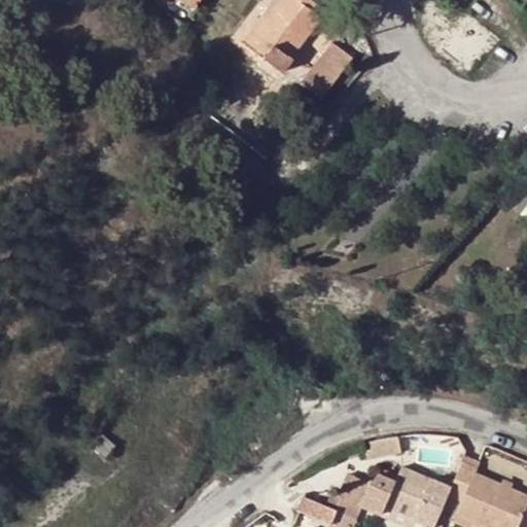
[(309,9),(300,2),(301,0),(273,0),(242,41),(280,71),(291,57),(288,55),(318,16),(309,9)]
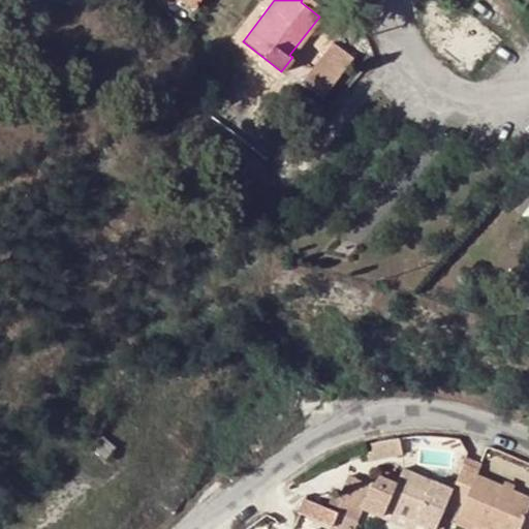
[(313,0),(302,0),(301,2),(310,9),(316,2),(313,0)]
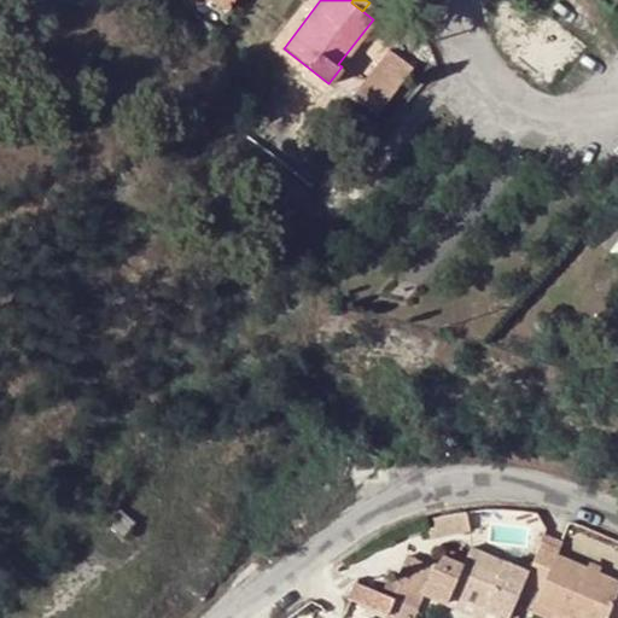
[(377,111),(409,65),(386,50),(355,94),(377,111)]
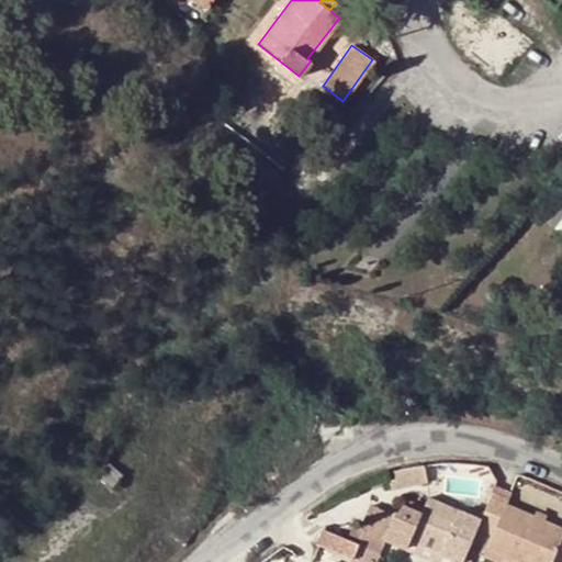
[(120,473),(98,458),(89,470),(111,486),(120,473)]
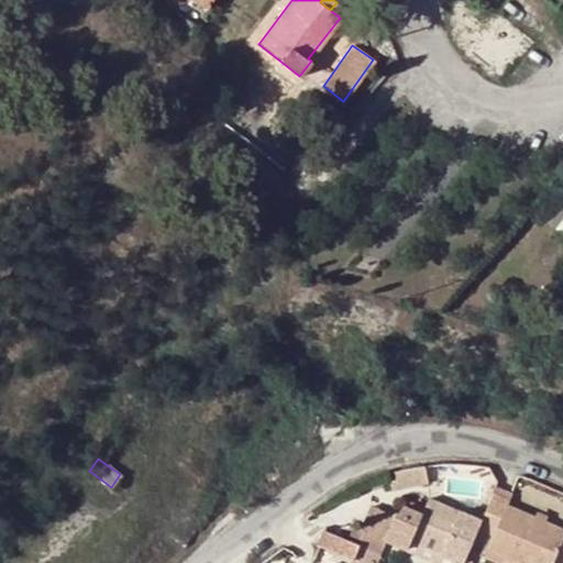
[(431,493),(427,473),(404,478),(406,487),(419,484),(422,495),(431,493)]
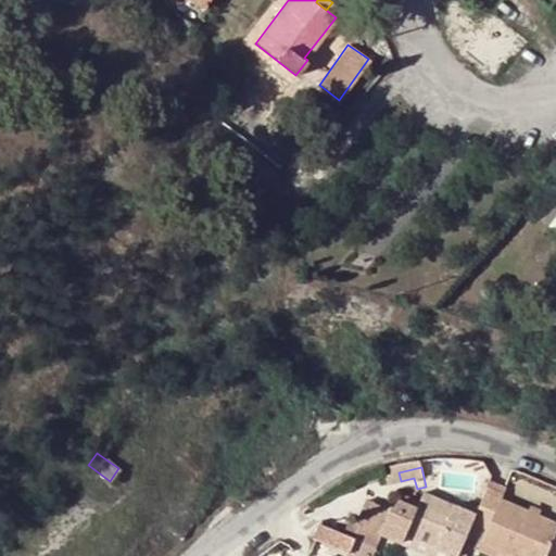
[(502,496),(506,484),(490,478),(485,488),(484,489),(502,496)]
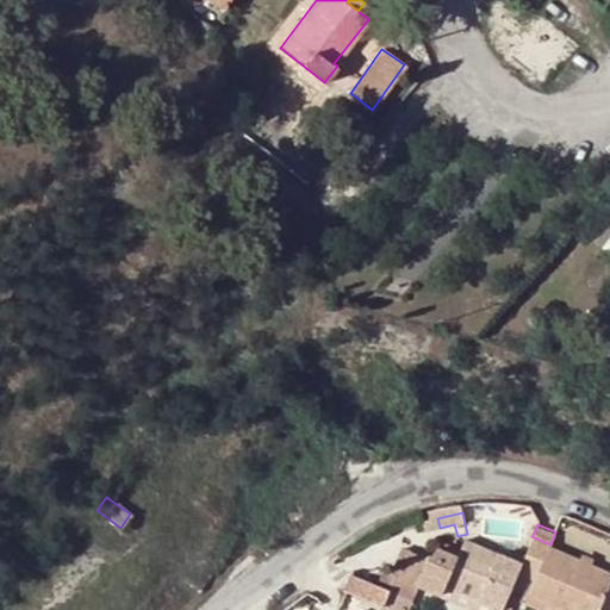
[(556,609),(597,609),(609,582),(609,577),(548,549),(551,545),(531,536),(520,566),(516,574),(505,599),(523,607),(527,596),(556,609)]
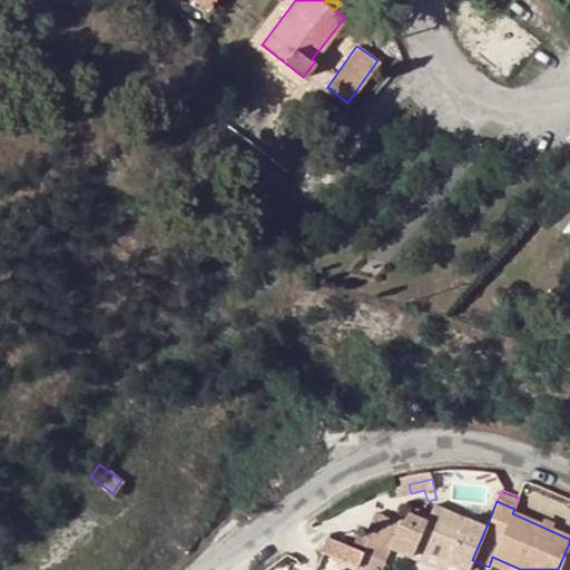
[(414,550),(460,569),(467,569),(472,560),(482,537),(485,529),(433,507),(428,519),(409,510),(399,521),(397,522),(387,548),(390,549),(412,558),(414,550)]
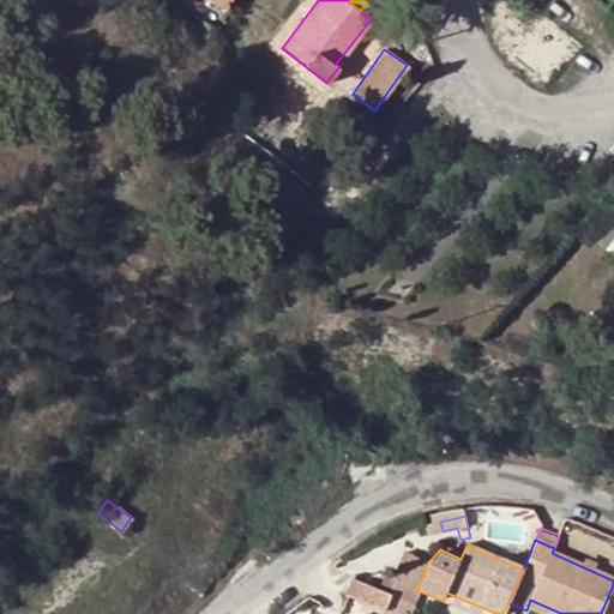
[(417,590),(428,563),(429,561),(403,549),(392,576),(385,572),(379,588),(392,594),(385,611),(395,613),(409,613),(420,591),(417,590)]
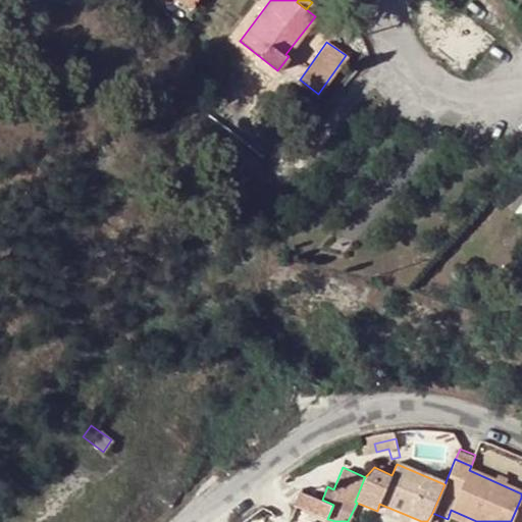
[(327,519),(333,505),(322,500),(299,490),(294,504),(326,518),(327,519)]
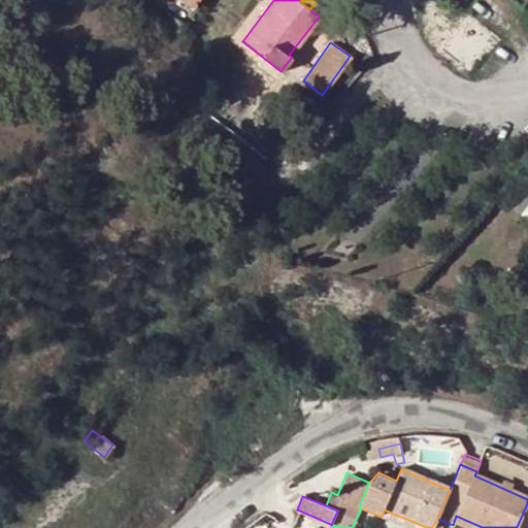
[(426,527),(384,509),(382,517),(406,527),(426,527)]
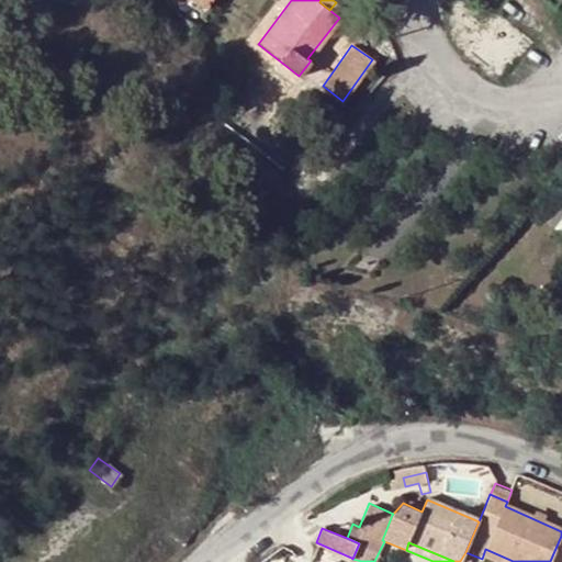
[(513,561),(485,549),(482,559),(489,561),(513,561)]
